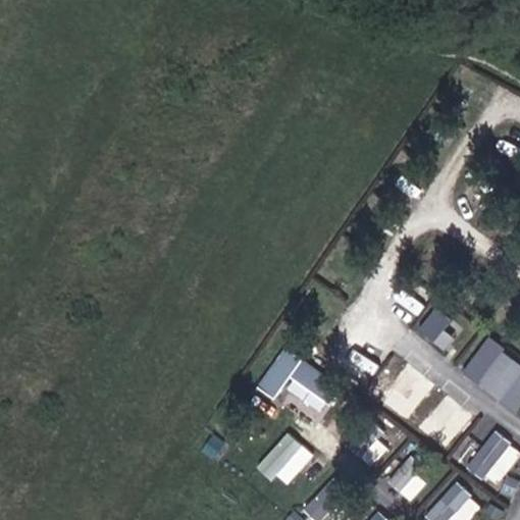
[(436,305),(418,330),(434,342),(452,316),(436,305)]
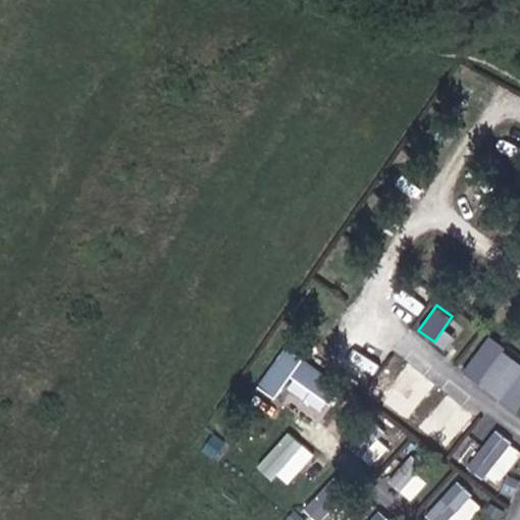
[(460,371),(514,412),(519,403),(519,364),(485,338),(460,371)]
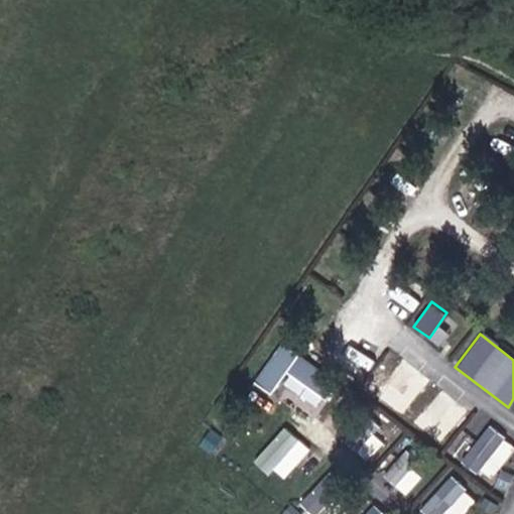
[(300,380),(310,364),(279,344),(254,382),(270,393),(285,371),(300,380)]
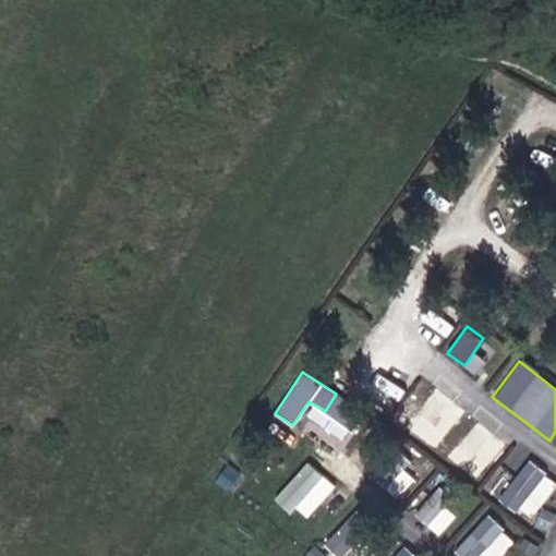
[(412,415),(444,438),(461,413),(430,391),(412,415)]
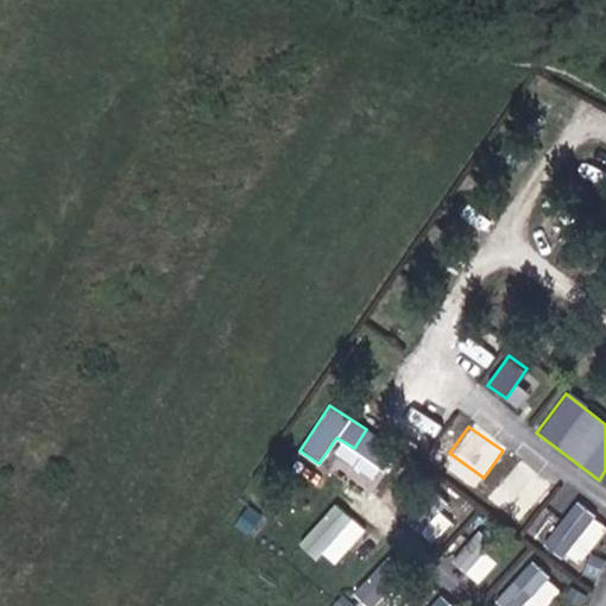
[(515,462),(496,488),(530,513),(549,487),(515,462)]
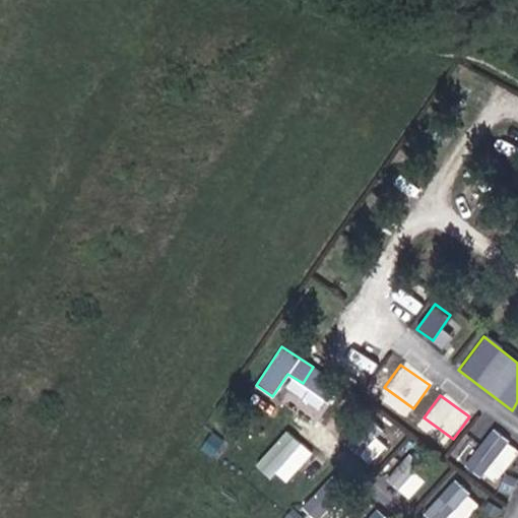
[(368,417),(349,448),(373,462),(391,433),(368,417)]
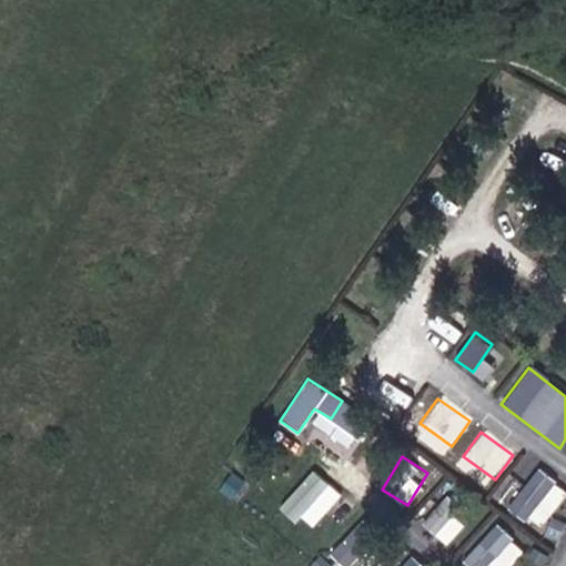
[(538,467),(508,507),(526,519),(556,481),(538,467)]
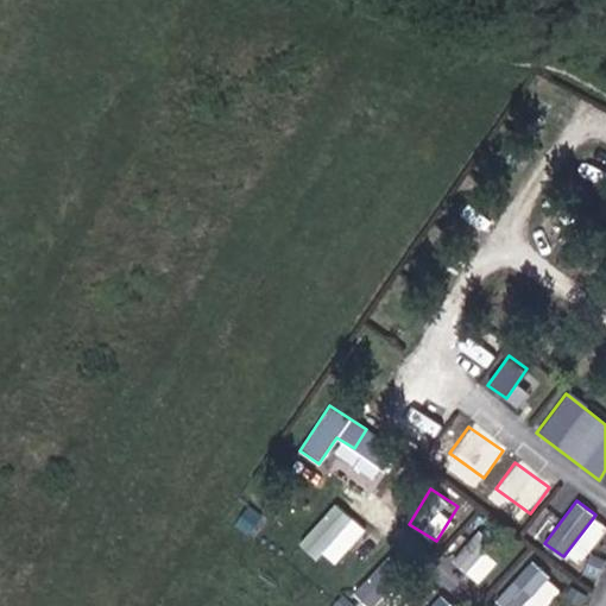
[(335,569),(368,531),(335,503),(303,541),(335,569)]
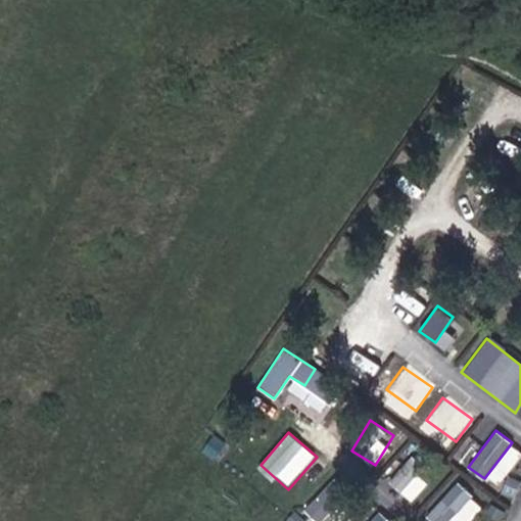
[(520,450),(513,443),(489,476),(502,485),(520,458),(520,450)]
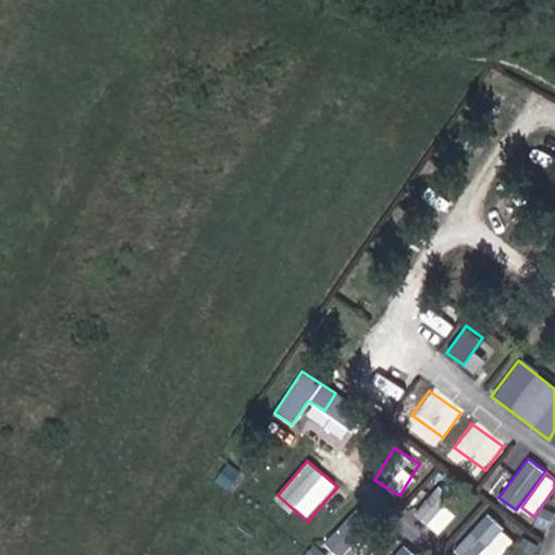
[(456,549),(463,554),(500,554),(515,539),(486,514),(456,549)]
